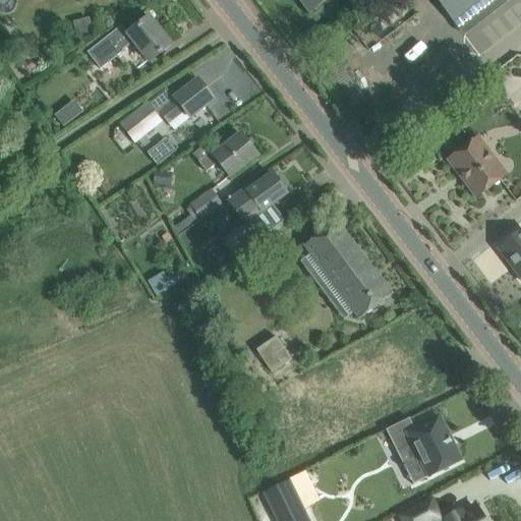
[(305,0),(313,10),(326,0),(305,0)]
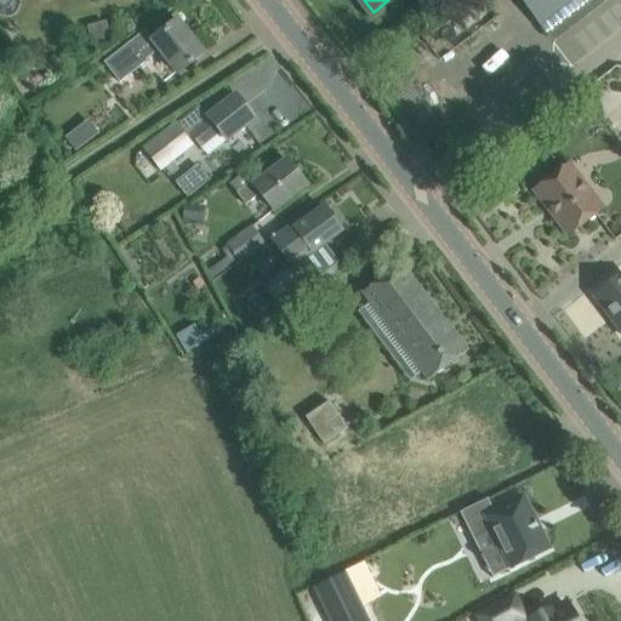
[(522,0),(547,34),(591,0),(522,0)]
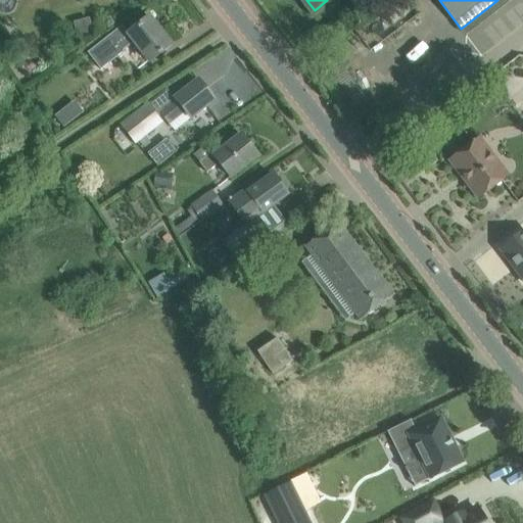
[(109,36),(88,53),(101,70),(123,53),(123,52),(134,42),(150,62),(171,45),(149,18),(129,35),(122,26),(109,36)]
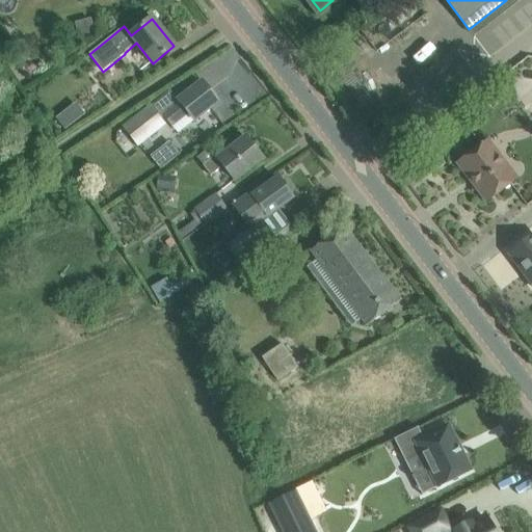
[(178,101),(180,103),(163,115),(171,126),(188,113),(194,122),(218,102),(202,81),(185,95),(178,101)]
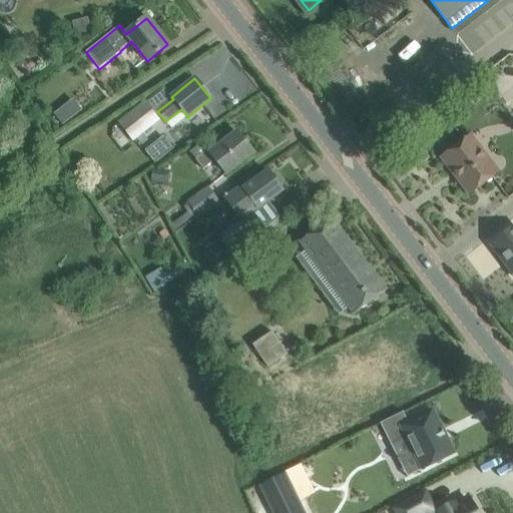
[(72,101),(53,112),(60,124),(79,112),(72,101)]
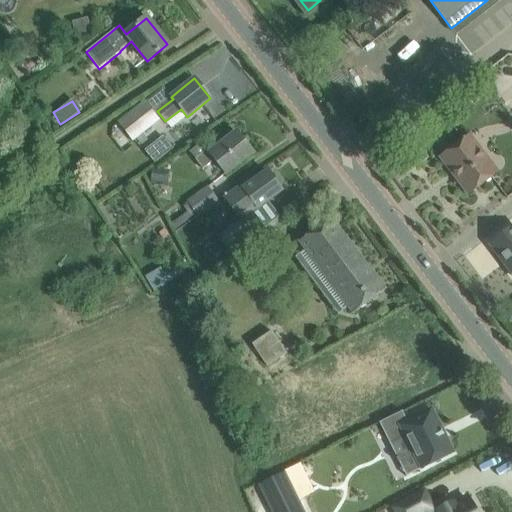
[(118,123),(133,141),(159,120),(144,102),(118,123)]
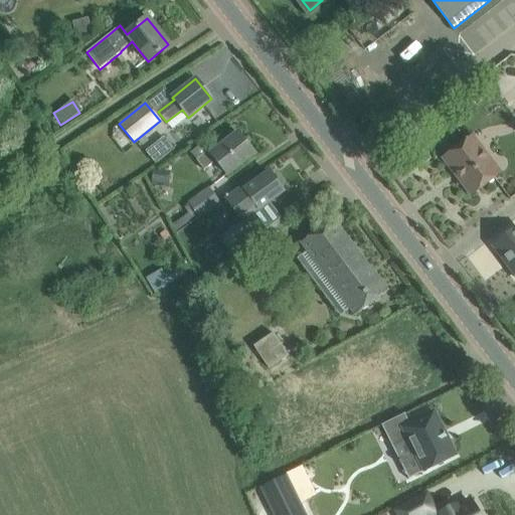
[(208,151),(203,143),(191,153),(197,160),(196,160),(204,170),(216,161),(227,175),(254,154),(237,133),(211,153),(209,150),(208,151)]
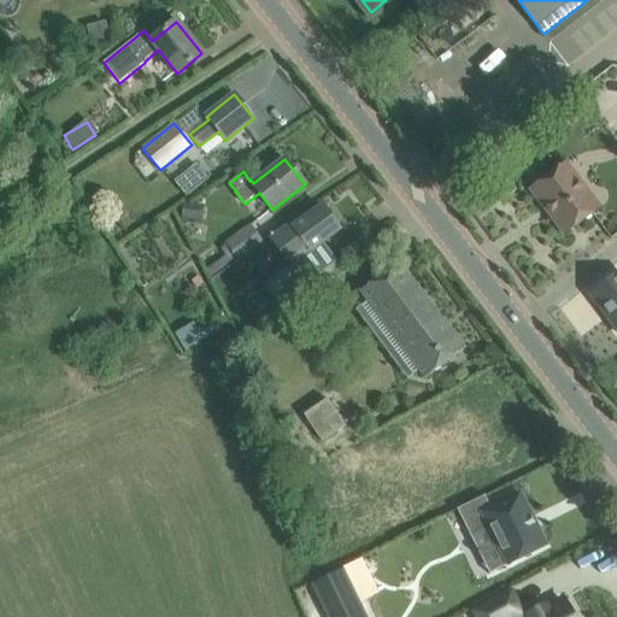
[(589,193),(581,182),(566,163),(534,188),(554,215),(551,217),(564,235),(598,210),(586,194),(589,193)]
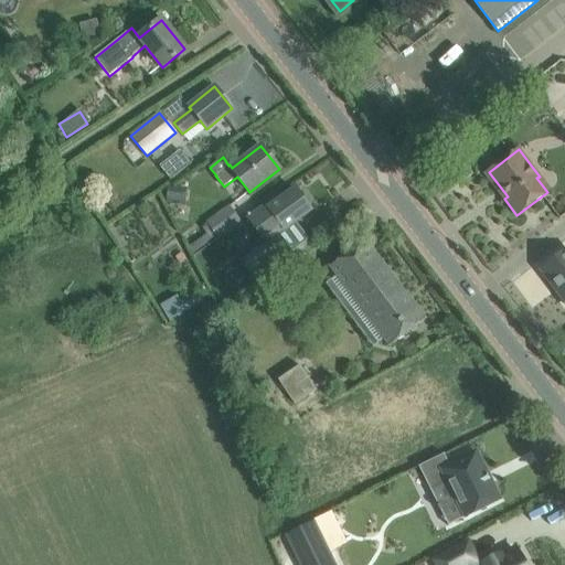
[(167,200),(167,203),(168,203),(180,205),(181,201),(182,188),(168,187),(167,200)]
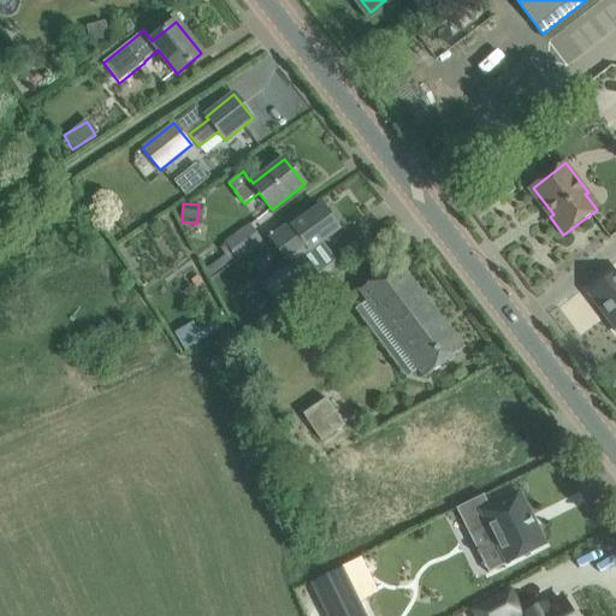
[(270,240),(284,260),(307,243),(312,250),(339,231),(336,226),(338,225),(332,215),(330,217),(321,206),(307,217),(304,214),(270,240)]
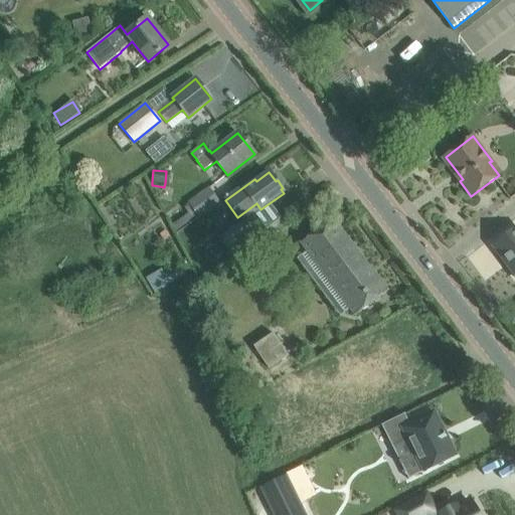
[(189,204),(184,207),(189,214),(171,226),(175,232),(193,220),(192,218),(197,215),(197,216),(219,201),(210,188),(188,203),(189,204)]
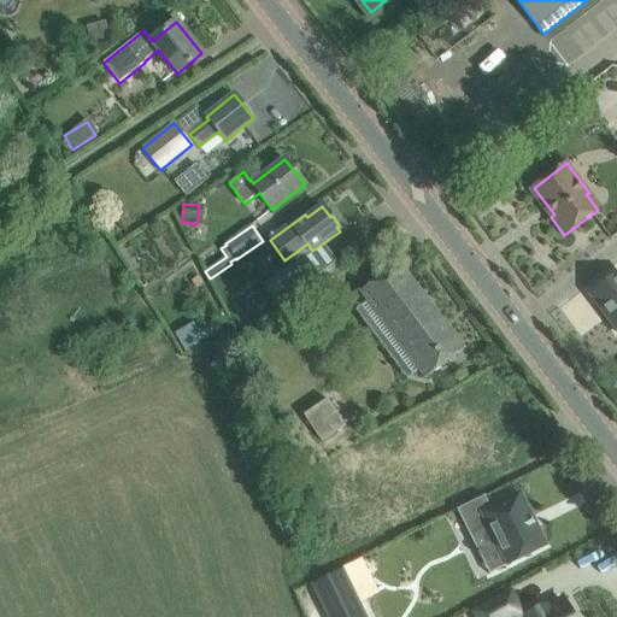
[(319,276),(304,254),(262,287),(277,307),(319,276)]
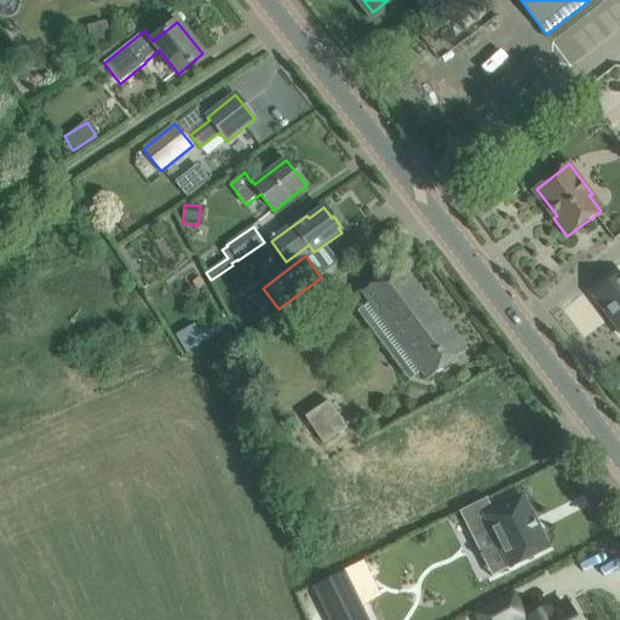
[(363,293),(420,371),(428,380),(466,352),(401,264),(363,293)]
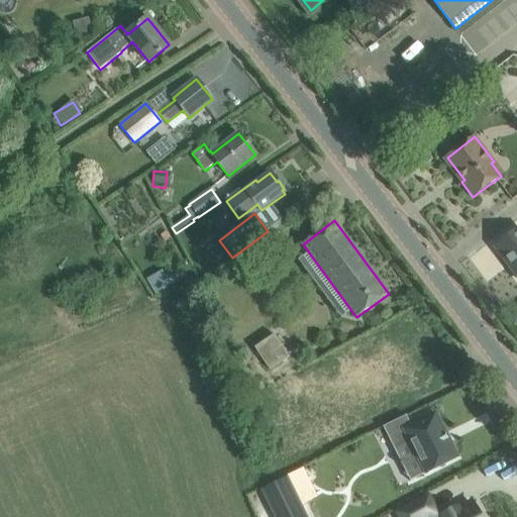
[(516,237),(500,250),(516,274),(516,237)]
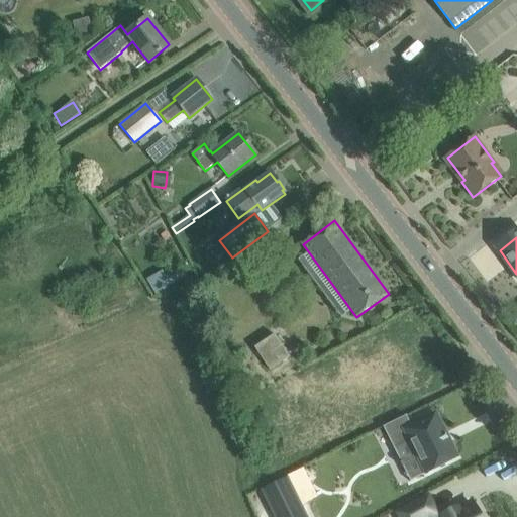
[(143,277),(123,286),(128,298),(162,282),(154,269),(142,275),(143,277)]
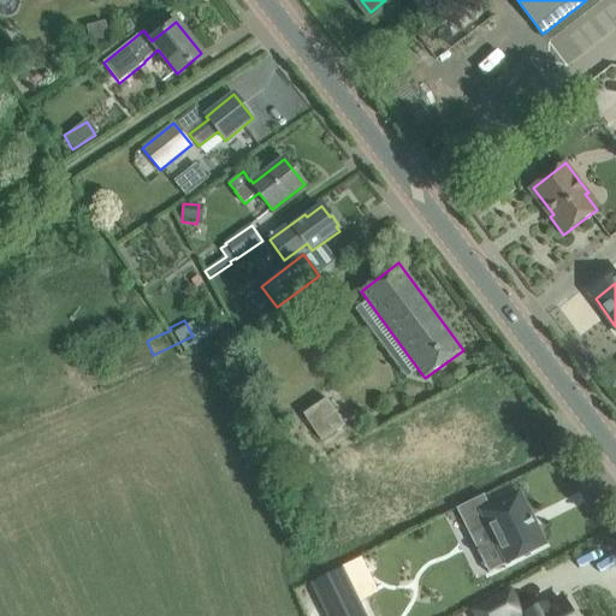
[(214,329),(220,338),(234,330),(229,321),(214,329)]
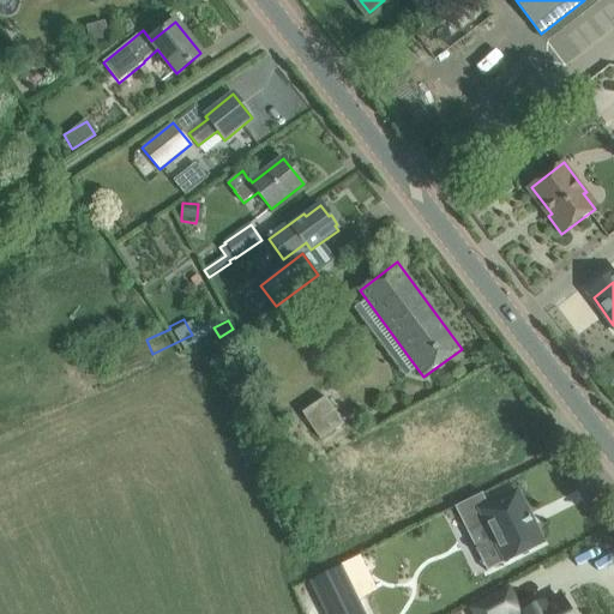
[(343,425),(327,398),(314,407),(319,414),(314,417),(326,435),(343,425)]
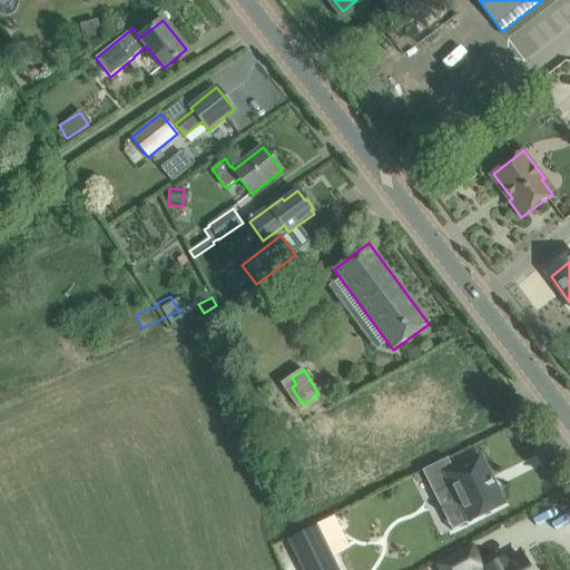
[(449,458),(419,473),(420,474),(422,473),(434,497),(451,488),(469,523),(503,505),(479,458),(453,471),(448,461),(450,459),(449,458)]
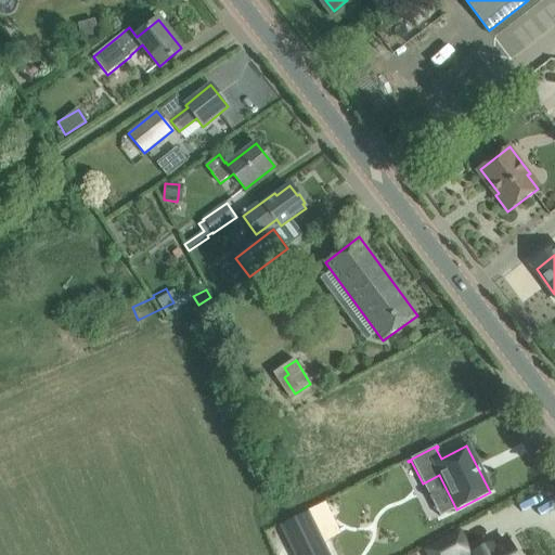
[(330,554),(309,512),(280,526),(294,554),(330,554)]
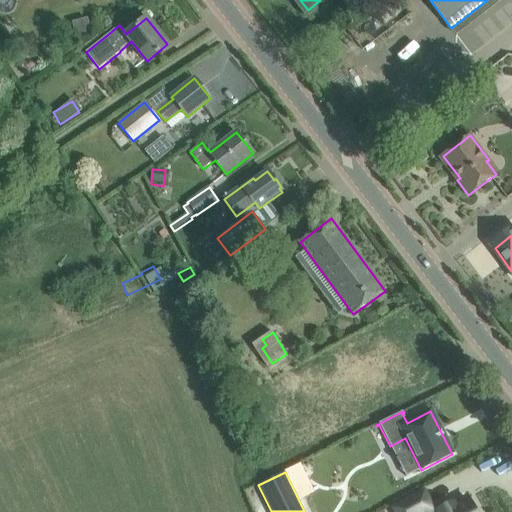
[(422,496),(394,511),(473,511),(466,500),(452,508),(451,505),(439,511),(430,511),(431,511),(422,496)]
